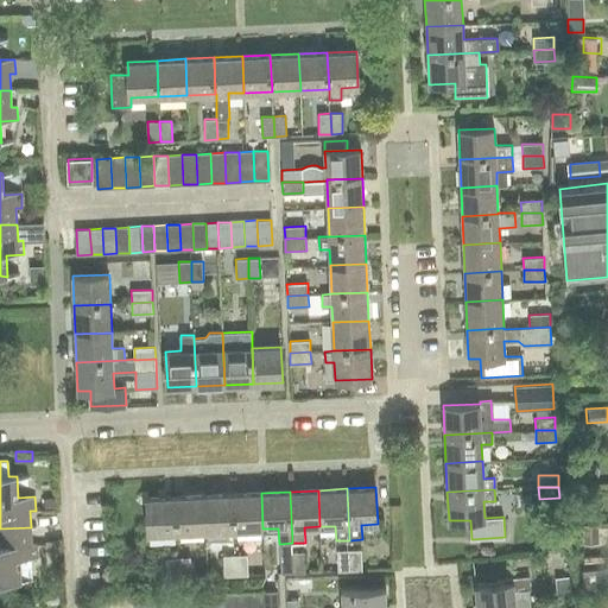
[(263,529),(261,493),(233,494),(234,530),(263,529)]
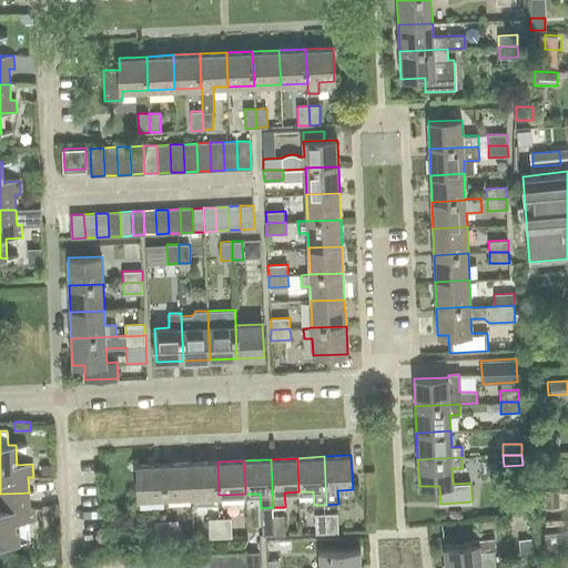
[(219,495),(217,462),(191,463),(192,496),(205,496),(206,507),(219,506),(219,495)]
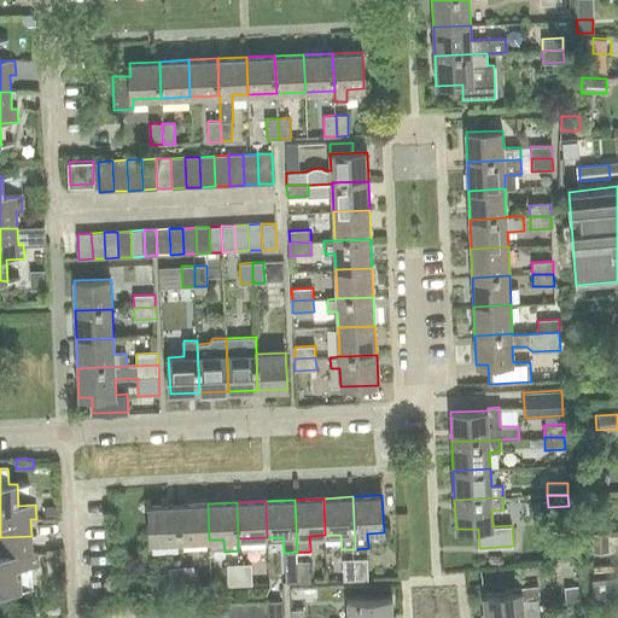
[(209,540),(208,503),(179,505),(180,541),(209,540)]
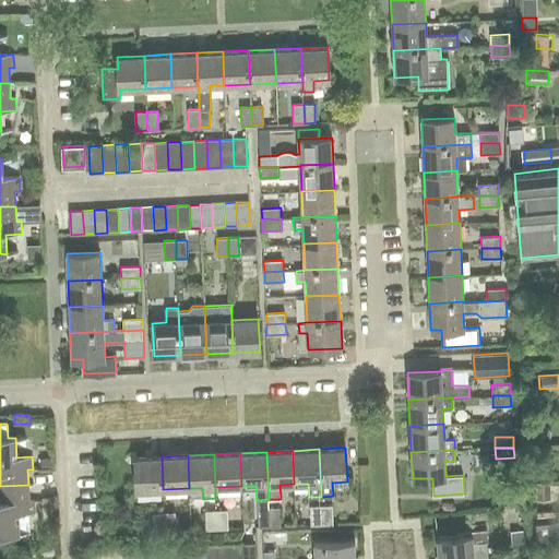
[(163,489),(162,456),(134,458),(137,490),(163,489)]
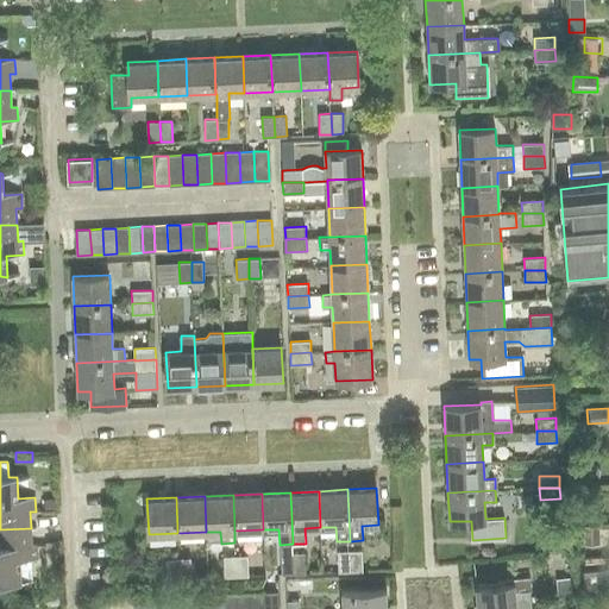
[(57,509),(57,498),(45,500),(46,509),(57,509)]
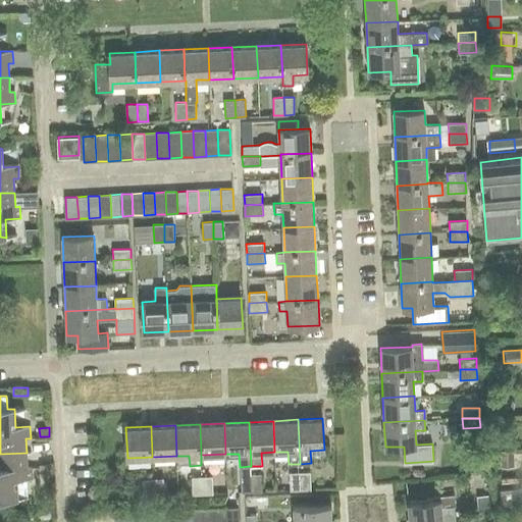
[(489,442),(472,444),(473,458),(490,457),(489,442)]
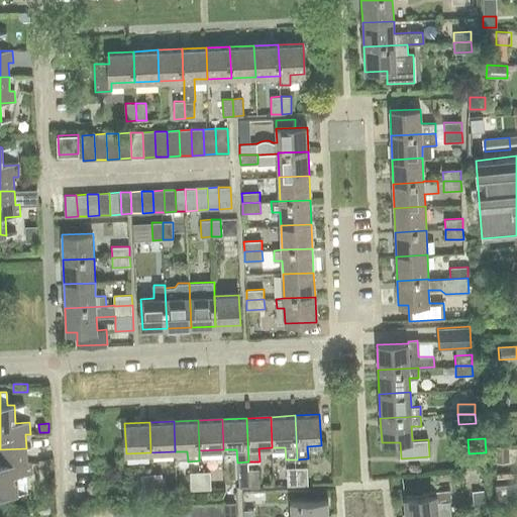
[(506,447),(496,447),(496,463),(506,463),(506,447)]
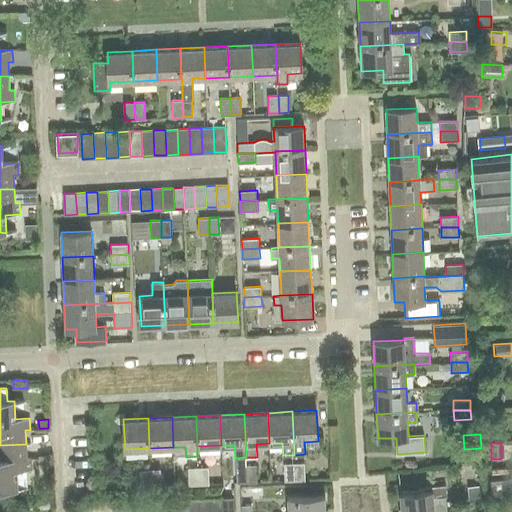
[(27,458),(26,444),(0,445),(0,453),(0,459),(0,458),(0,488),(28,487),(27,469),(32,469),(31,457),(27,458)]
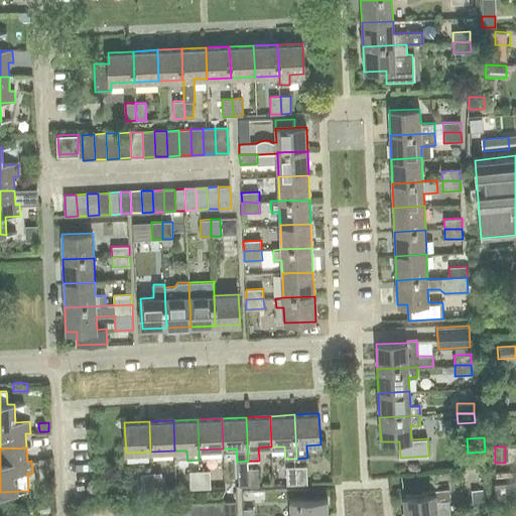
[(297,484),(296,467),(286,467),(287,485),(297,484)]
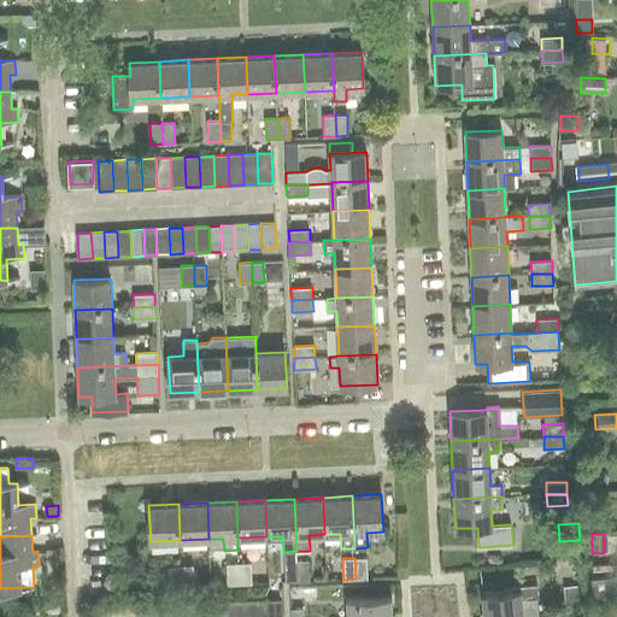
[(368,579),(366,558),(354,558),(356,579),(368,579)]
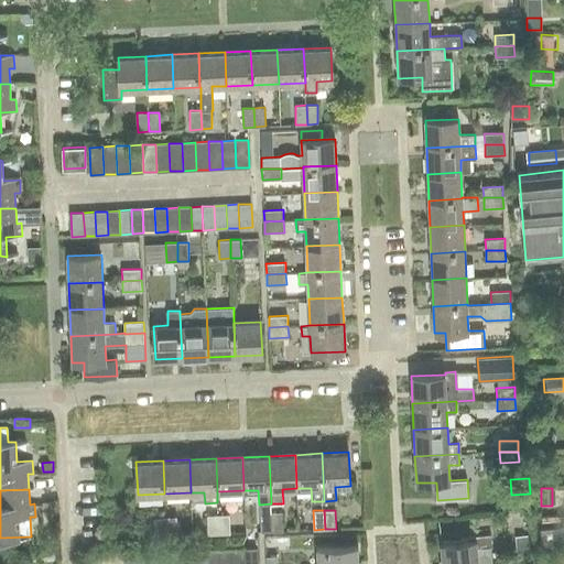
[(272,531),(271,512),(260,513),(261,532),(272,531)]
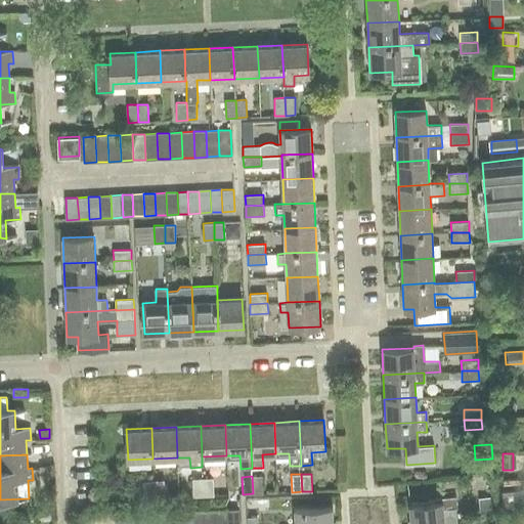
[(263,493),(262,476),(252,476),(253,493),(263,493)]
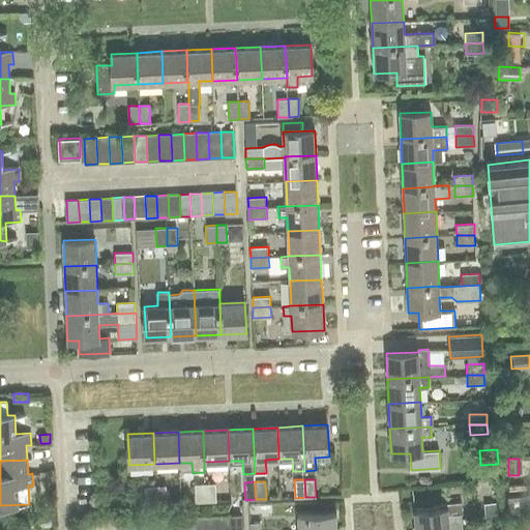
[(206,501),(205,483),(195,484),(196,502),(206,501)]
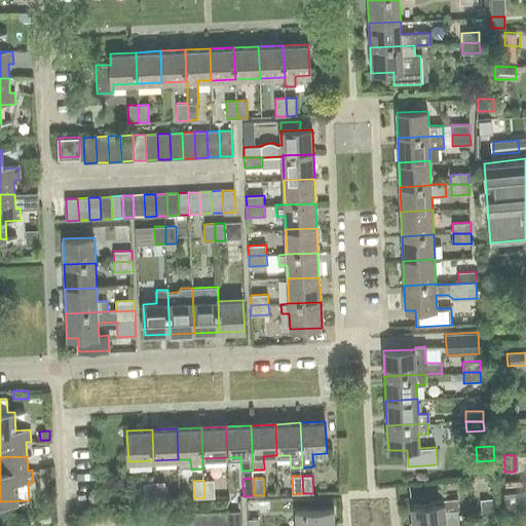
[(215,497),(215,480),(203,480),(204,497),(215,497)]
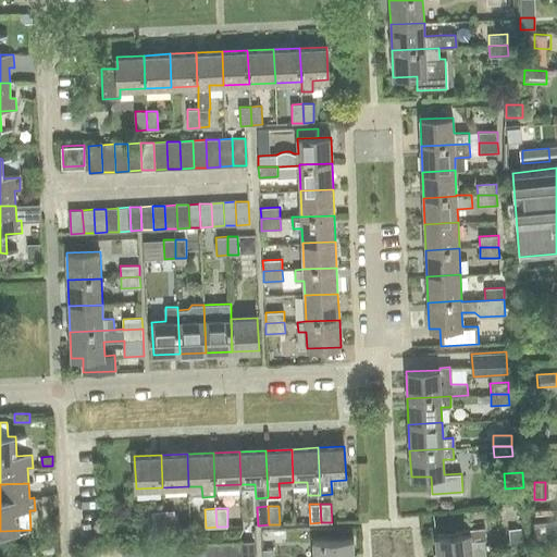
[(164,530),(163,510),(152,511),(153,530),(164,530)]
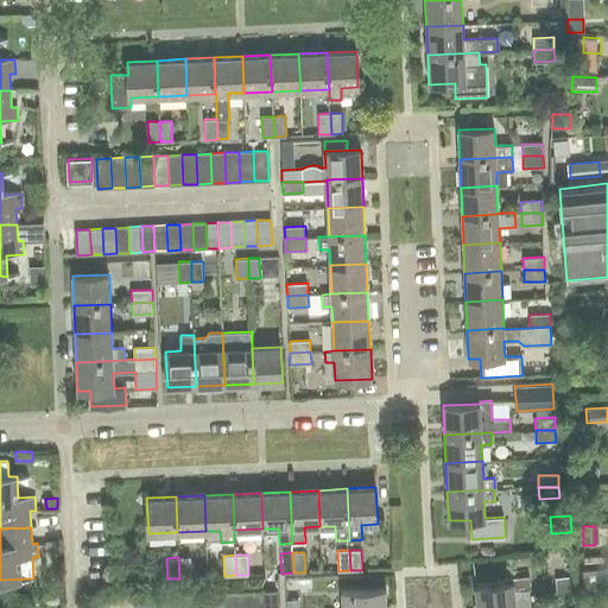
[(191,577),(191,557),(178,557),(179,578),(191,577)]
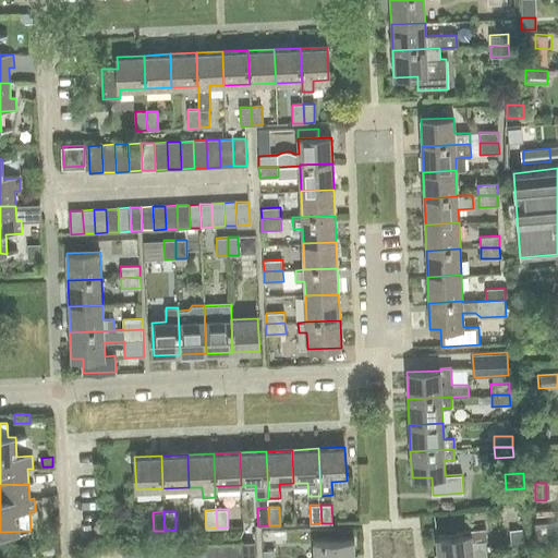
[(556,541),(555,521),(535,522),(533,522),(534,542),(536,542),(556,541)]
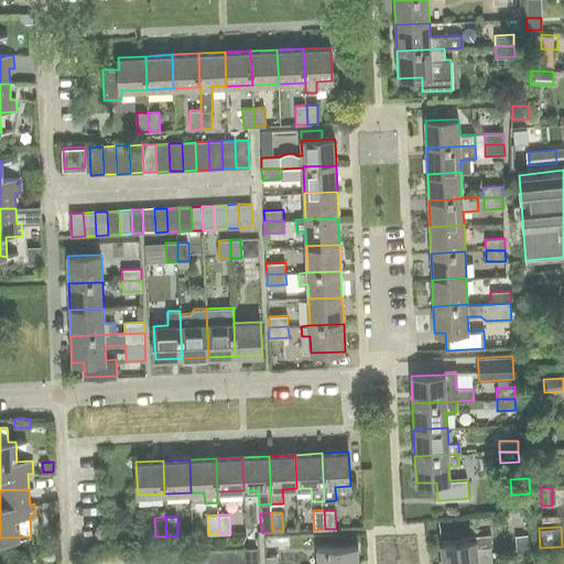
[(492,563),(491,546),(492,546),(491,534),(468,537),(468,540),(441,543),(443,563),(492,563)]
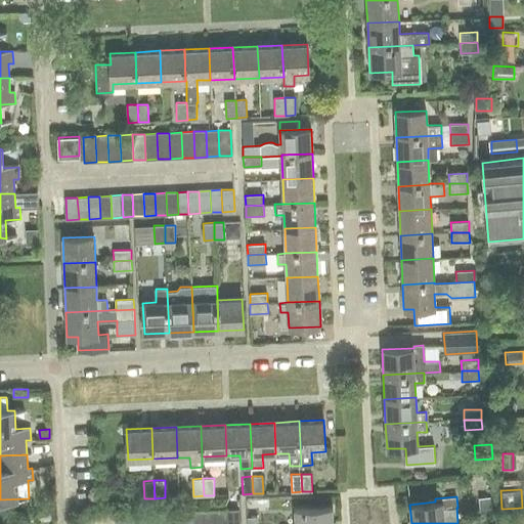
[(294,510),(295,523),(333,523),(333,508),(294,510)]
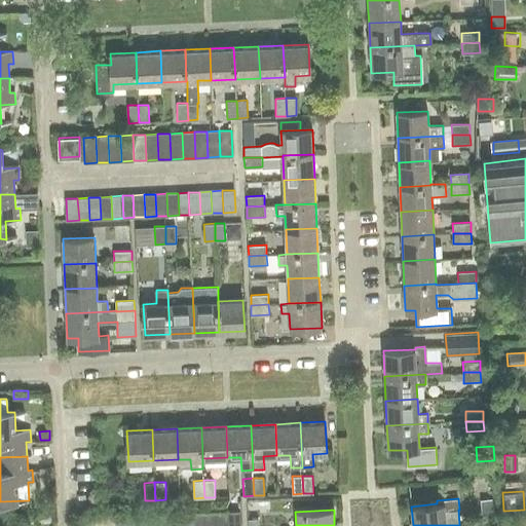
[(226,512),(216,513),(216,525),(227,525),(227,523),(226,512)]
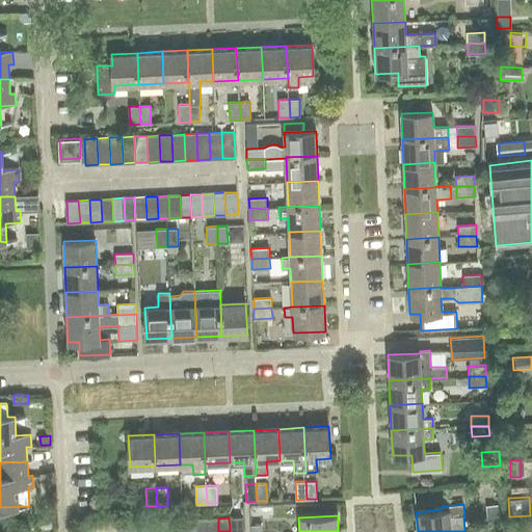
[(207,531),(207,519),(195,520),(195,531),(207,531)]
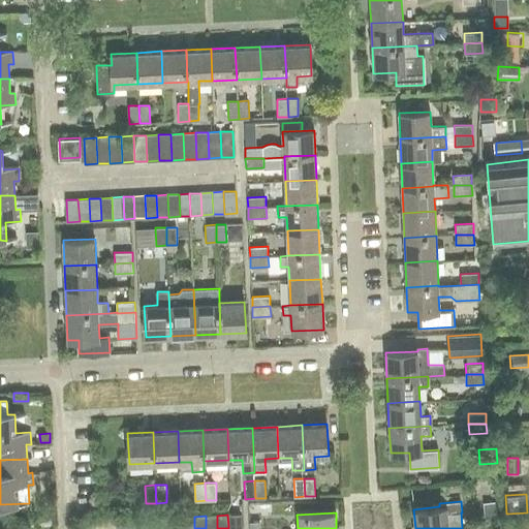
[(217,528),(217,516),(206,516),(206,528),(217,528)]
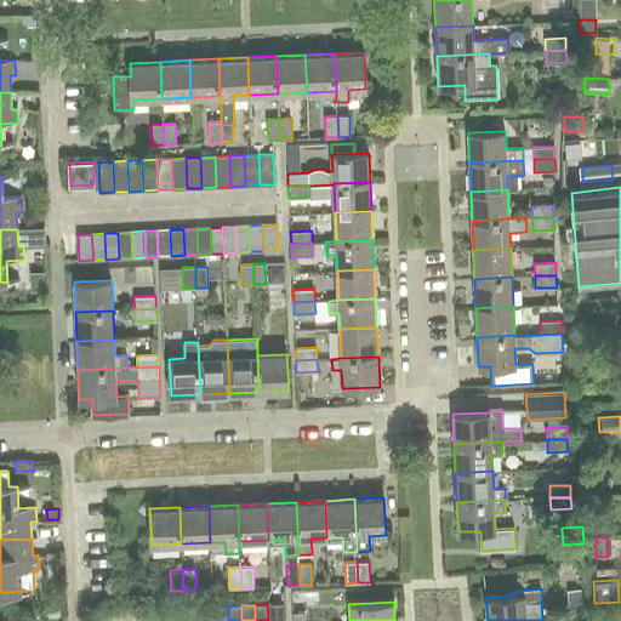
[(228,620),(228,607),(215,608),(215,620),(228,620)]
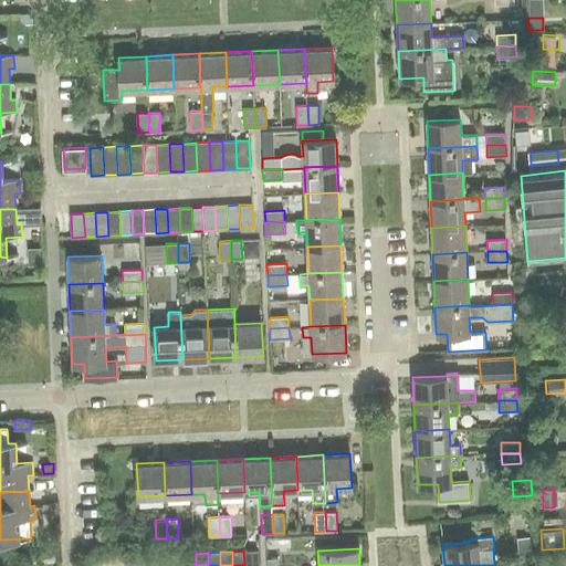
[(184,565),(184,554),(173,555),(173,565),(184,565)]
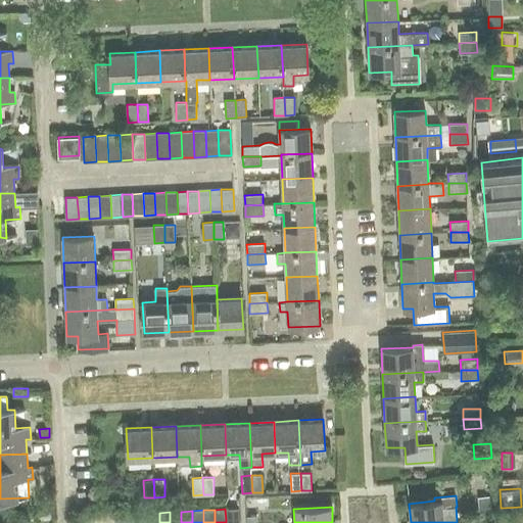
[(181,522),(181,512),(170,512),(170,522),(181,522)]
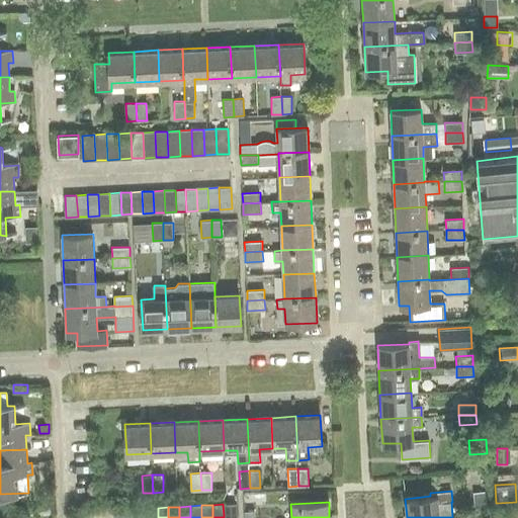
[(147,517),(147,508),(136,509),(136,517),(147,517)]
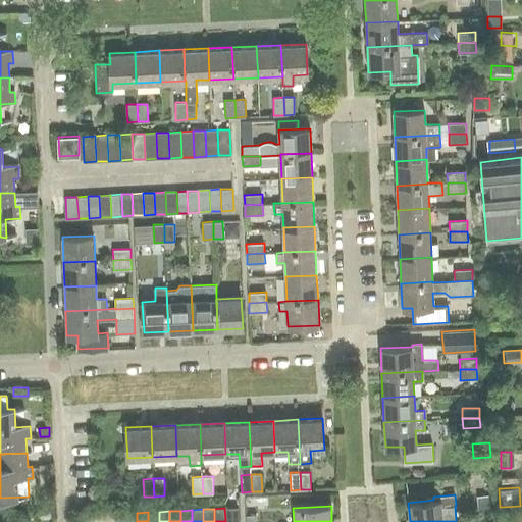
[(159,521),(159,512),(148,512),(148,521),(159,521)]
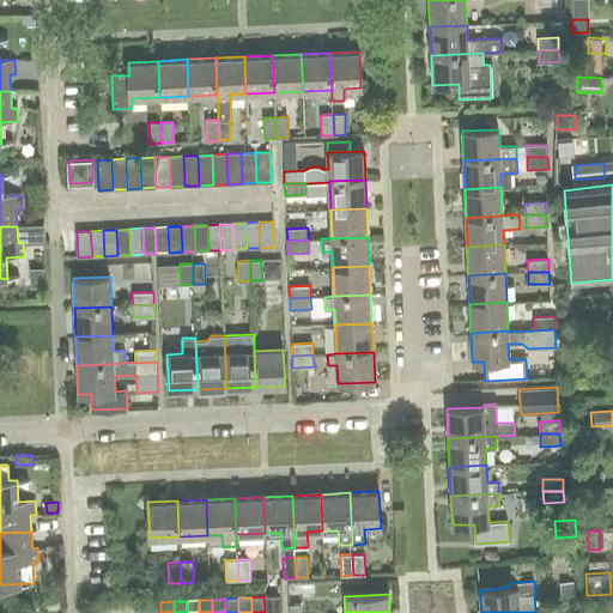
[(147,612),(147,602),(134,604),(134,612),(147,612)]
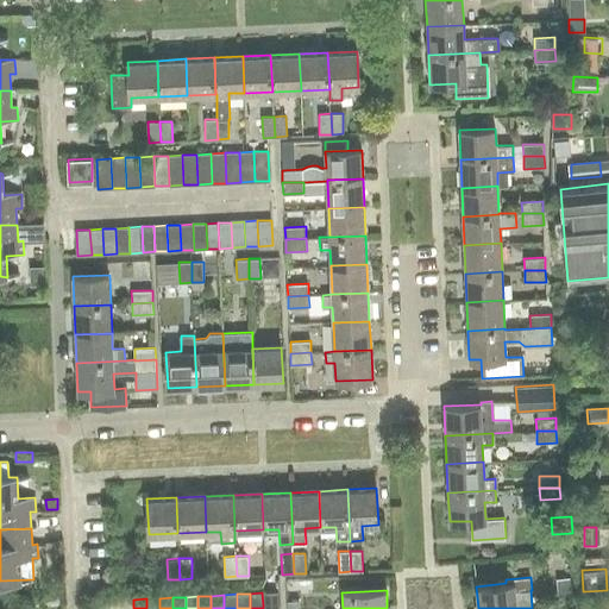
[(159,608),(159,598),(146,598),(146,608),(159,608)]
